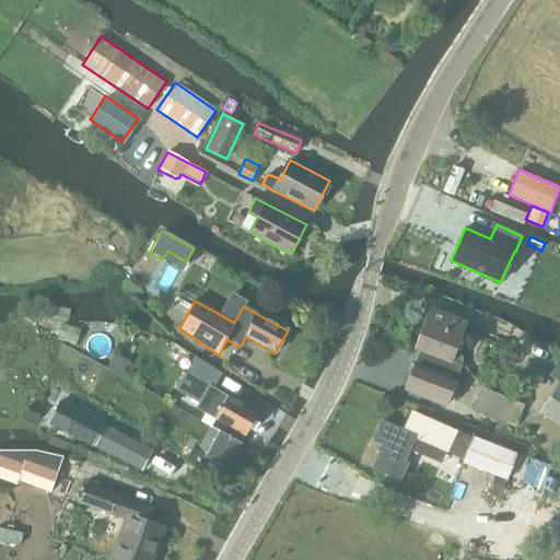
[(413,349),(419,351),(451,363),(451,362),(461,366),(462,364),(462,362),(461,360),(459,358),(458,356),(456,353),(455,352),(466,324),(429,310),(413,349)]
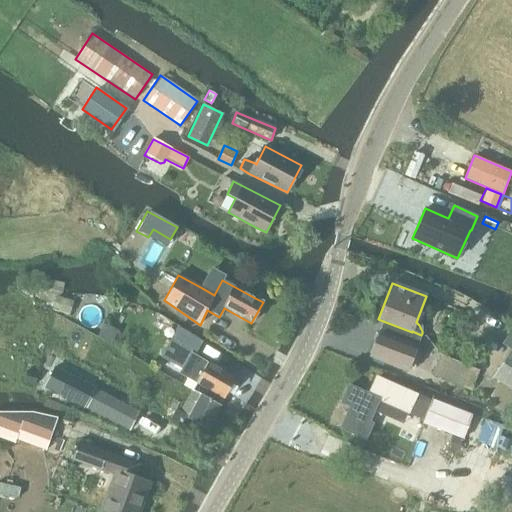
[(57,297),(53,310),(68,315),(72,301),(57,297)]
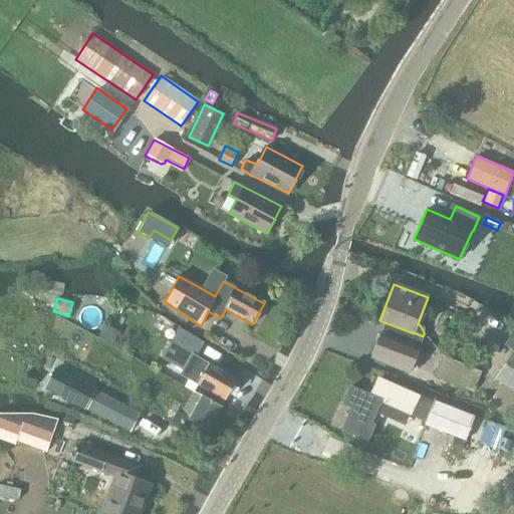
[(409,373),(423,336),(414,332),(414,333),(384,322),(380,333),(370,358),(409,373)]
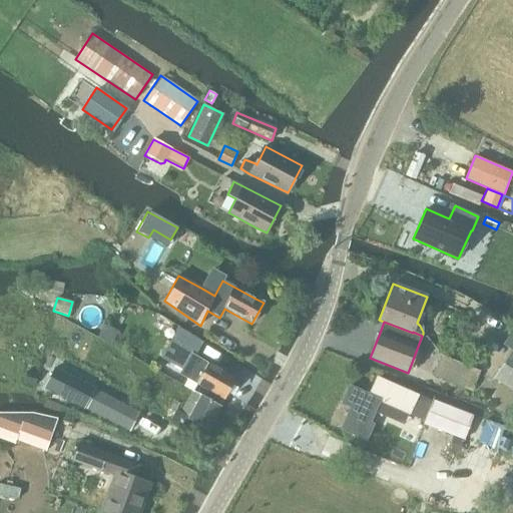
[(491,397),(493,407),(512,414),(512,335),(510,334),(503,345),(512,351),(493,379),(499,383),(491,397)]
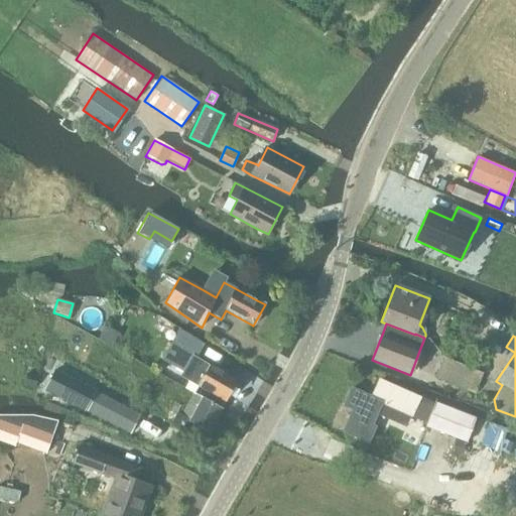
[(237,382),(200,361),(171,344),(162,360),(183,372),(180,376),(198,386),(198,387),(205,391),(226,402),(237,382)]
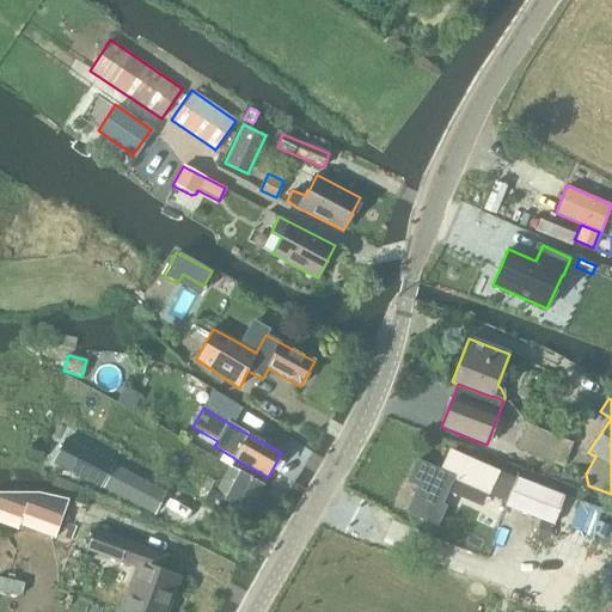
[(516,448),(563,466),(573,445),(537,430),(527,426),(516,448)]
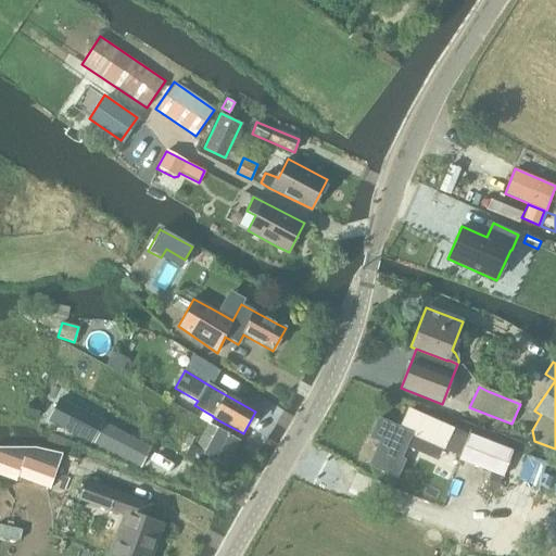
[(60,397),(49,419),(91,442),(102,420),(60,397)]
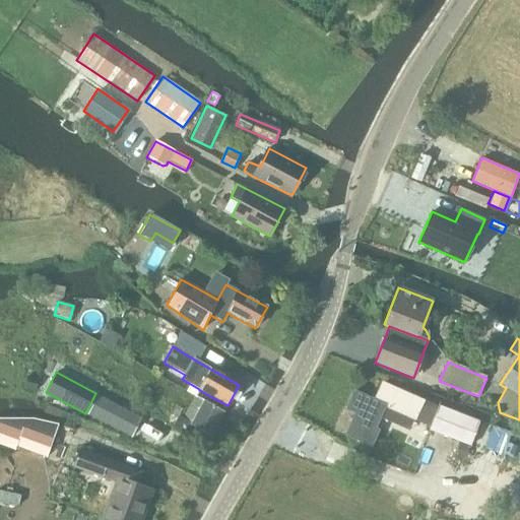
[(27,378),(24,388),(36,391),(38,381),(27,378)]
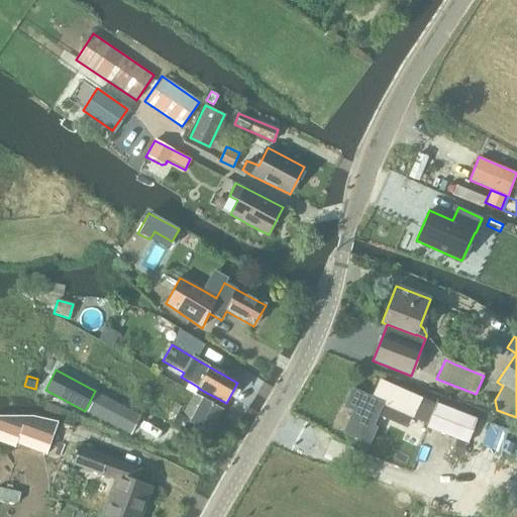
[(353,411),(344,432),(369,443),(376,428),(372,427),(382,405),(411,418),(429,426),(437,406),(420,399),(382,381),(374,400),(352,390),(344,407),(353,411)]
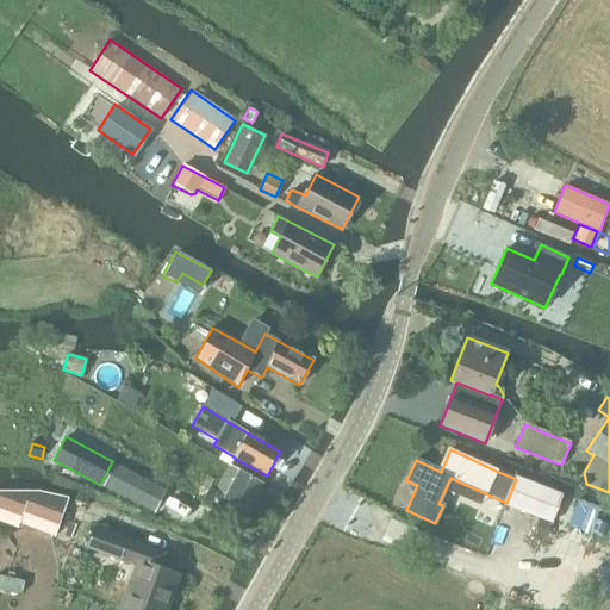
[(104,486),(154,512),(165,491),(114,465),(104,486)]
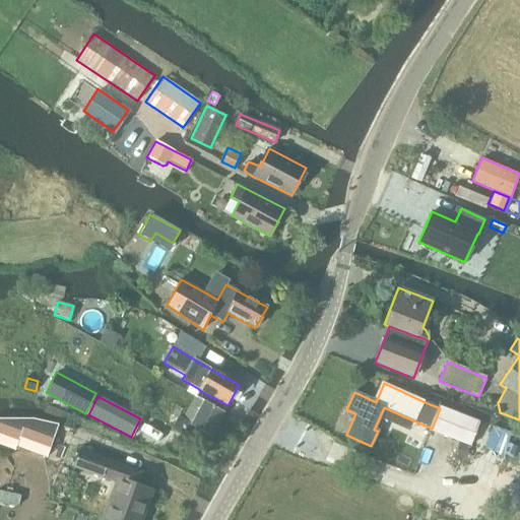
[(216,407),(196,396),(183,420),(179,418),(173,429),(186,436),(191,426),(210,436),(223,411),(216,407)]
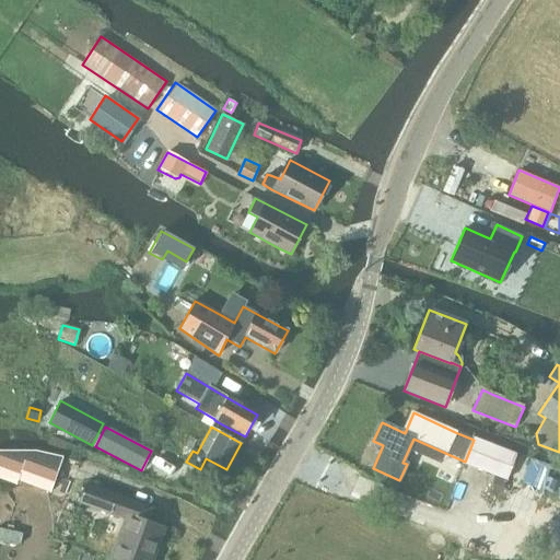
[(509,481),(518,455),(475,438),(474,440),(465,462),(464,464),(509,481)]
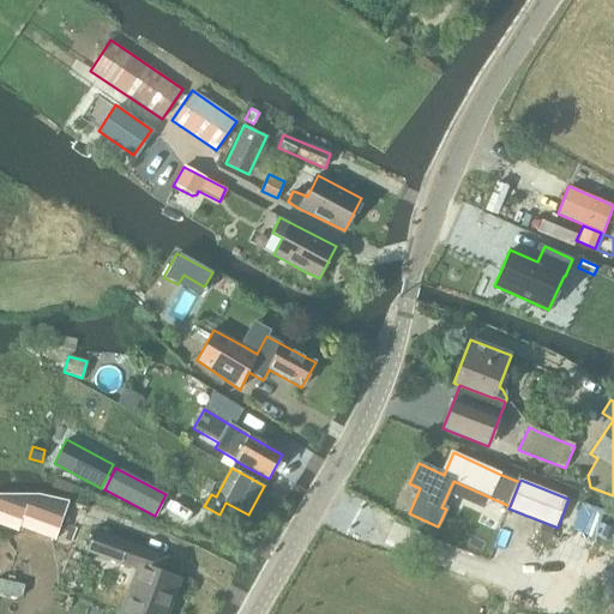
[(54,541),(68,501),(38,494),(0,494),(0,525),(17,533),(18,528),(54,541)]
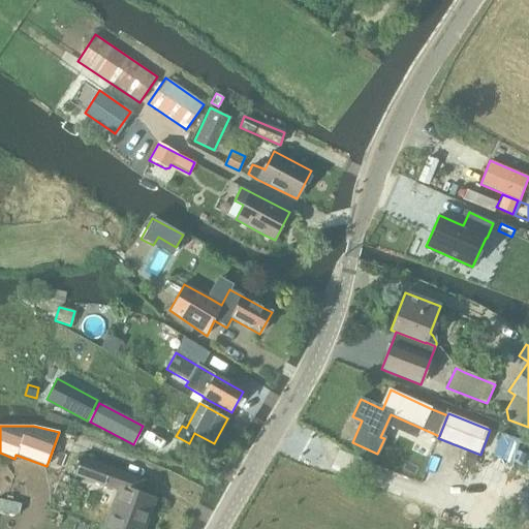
[(486,450),(520,462),(528,439),(493,428),(486,450)]
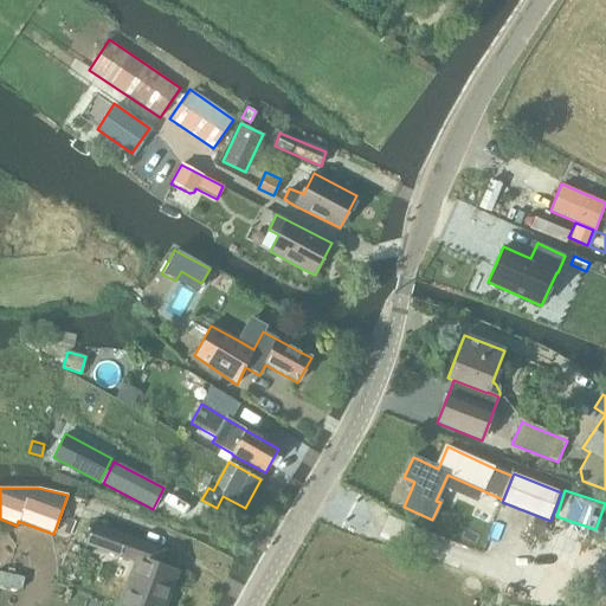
[(537,517),(533,533),(540,535),(542,535),(547,522),(547,521),(537,517)]
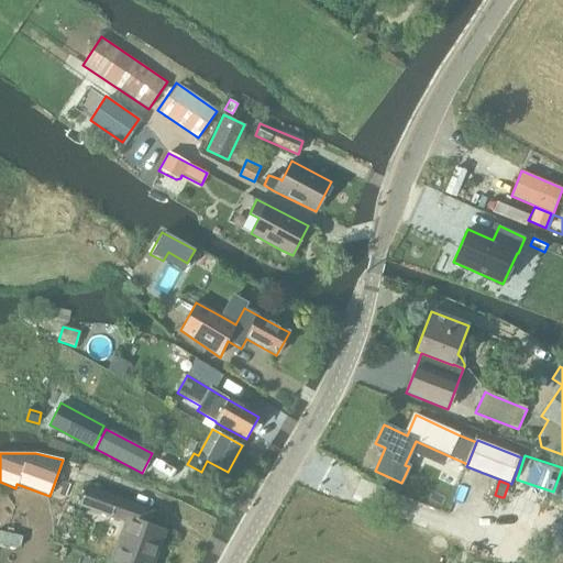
[(501,497),(501,499),(517,505),(521,489),(508,485),(504,497),(501,497)]
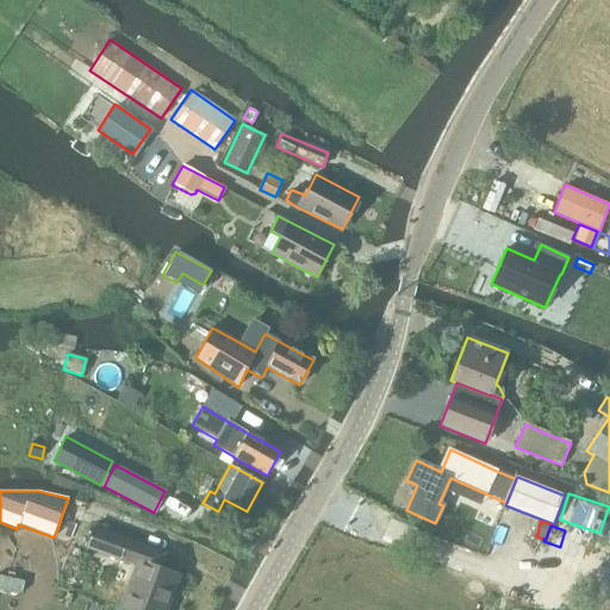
[(167,555),(93,528),(86,548),(135,566),(118,609),(165,609),(170,595),(173,596),(180,576),(162,570),(167,555)]
